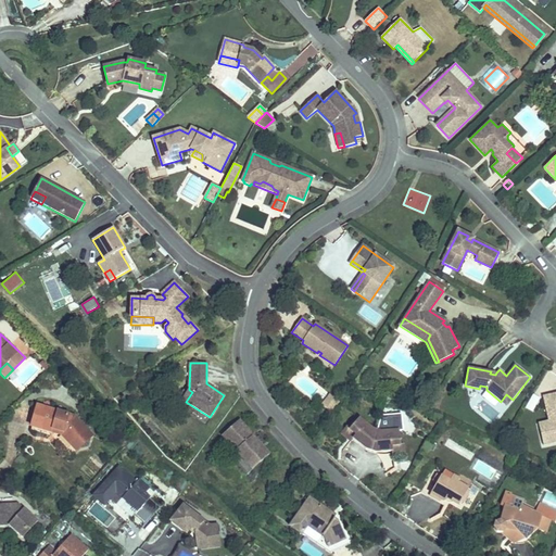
[(182,400),(186,402),(192,392),(189,390),(182,400)]
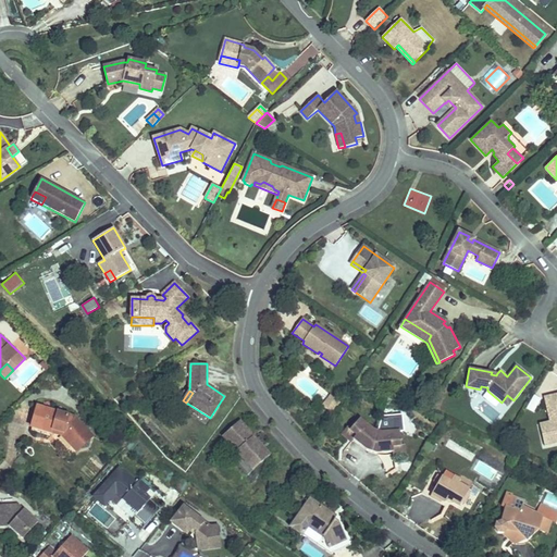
[(556,393),(544,397),(547,413),(547,415),(551,413),(553,421),(549,421),(540,424),(545,446),(556,444),(555,441),(556,440),(556,393)]
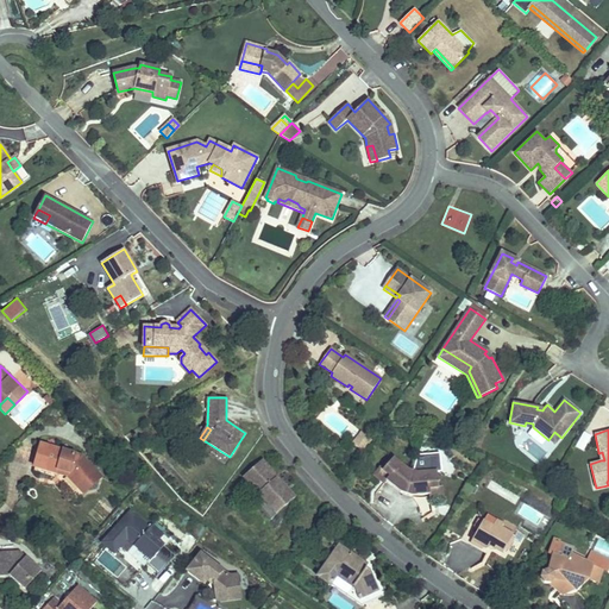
[(352,444),(363,452),(371,440),(362,432),(352,444)]
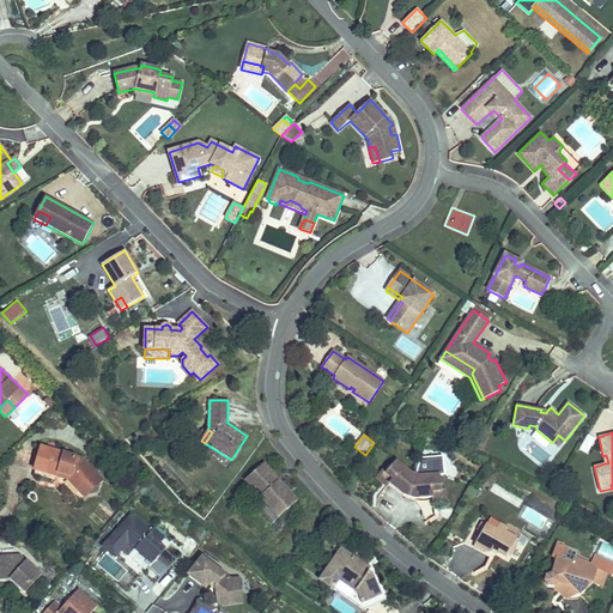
[(558,448),(565,441),(558,435),(552,443),(558,448)]
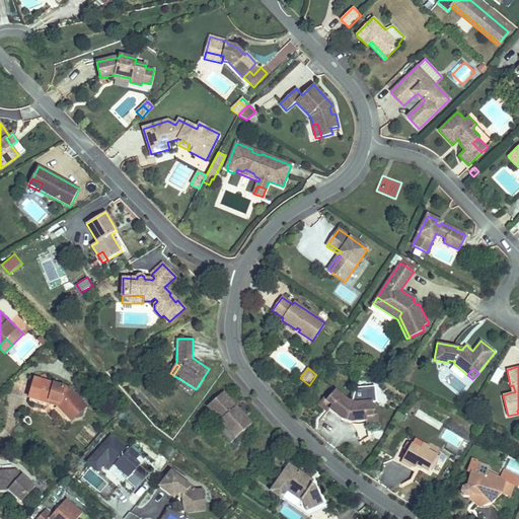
[(498,384),(504,371),(498,368),(491,380),(498,384)]
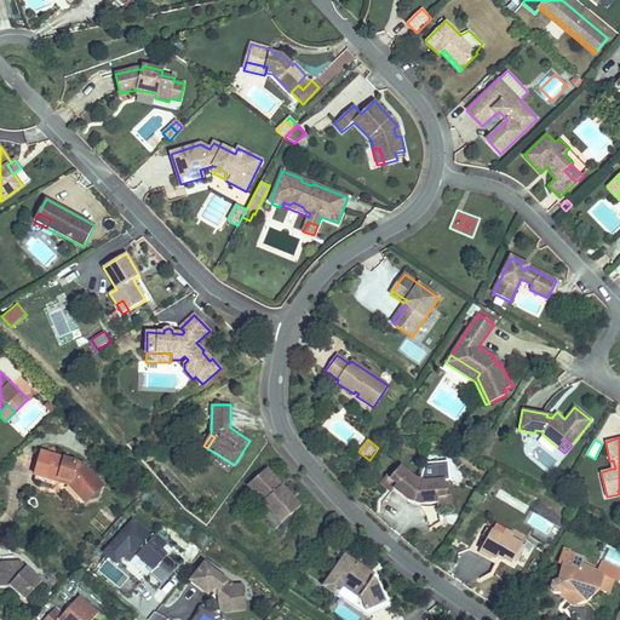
[(35,476),(59,483),(61,480),(70,482),(69,486),(85,503),(99,499),(104,486),(84,464),(42,452),(35,476)]
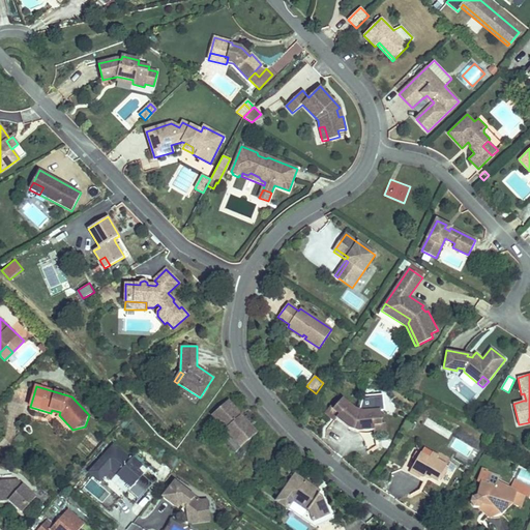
[(384,411),(383,394),(363,395),(359,411),(353,431),(358,432),(374,431),(374,430),(374,425),(382,424),(380,411),(384,411)]
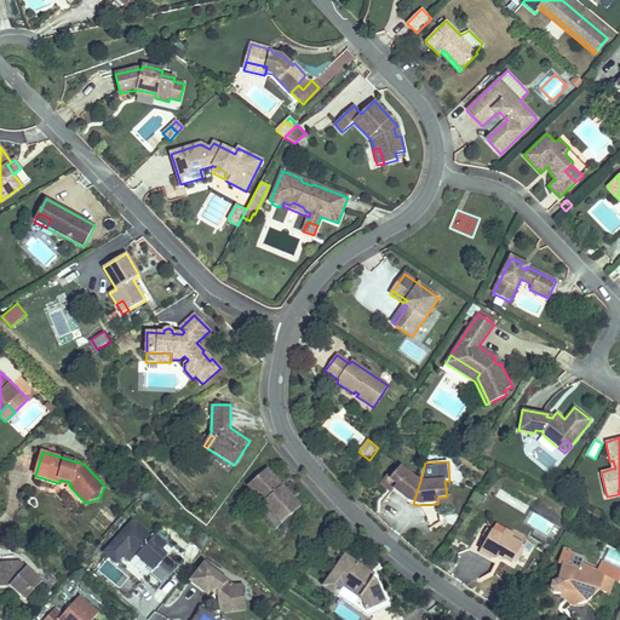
[(408,501),(413,504),(420,481),(417,480),(400,466),(389,480),(396,484),(394,489),(408,501)]
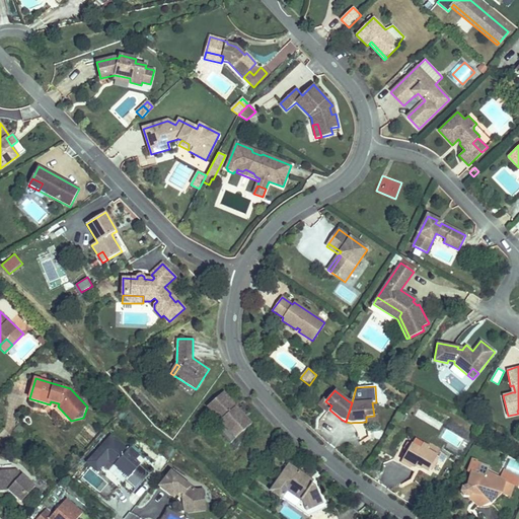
[(235,439),(249,426),(250,425),(235,408),(237,406),(224,392),(207,408),(235,439)]
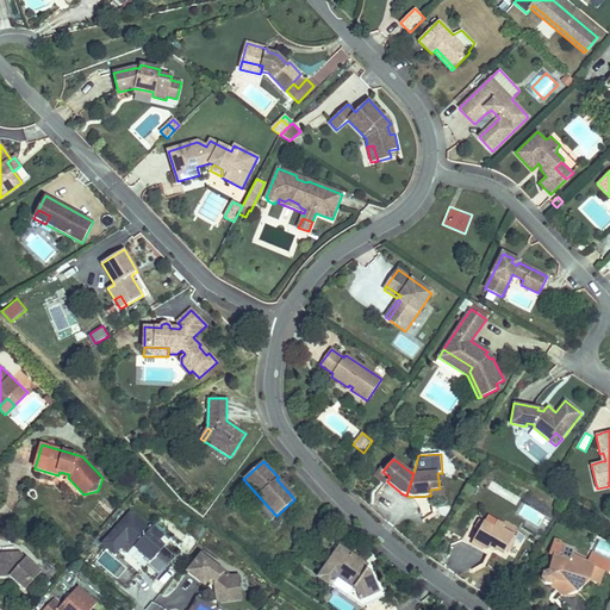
[(390,477),(383,472),(380,468),(374,477),(385,485),(387,481),(390,477)]
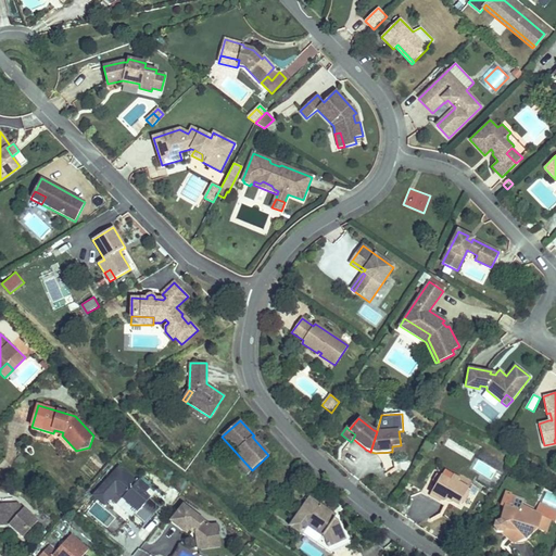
[(252,437),(268,455),(270,454),(254,436),(252,437)]
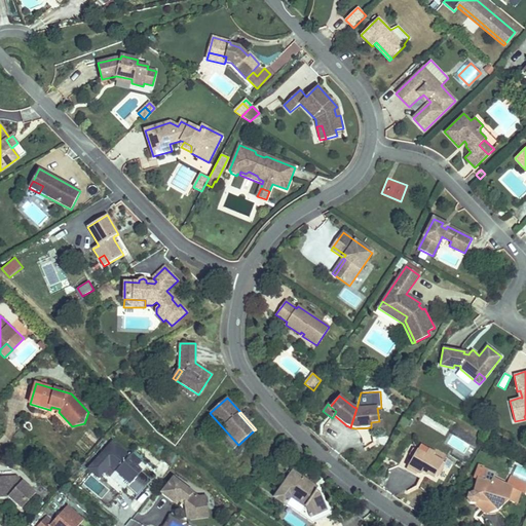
[(421,422),(434,427),(437,421),(424,416),(421,422)]
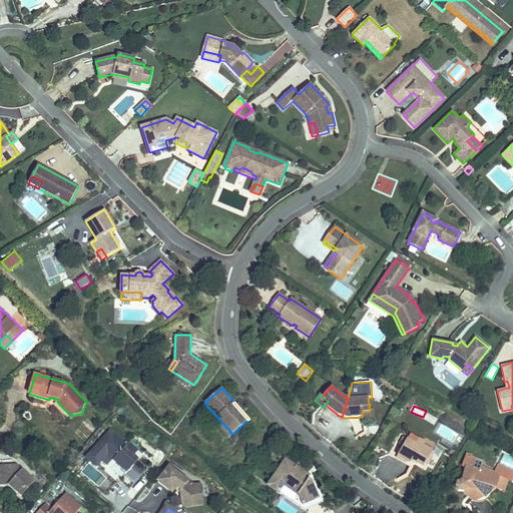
[(370,411),(362,412),(362,416),(362,417),(362,420),(374,419),(373,410),(370,411)]
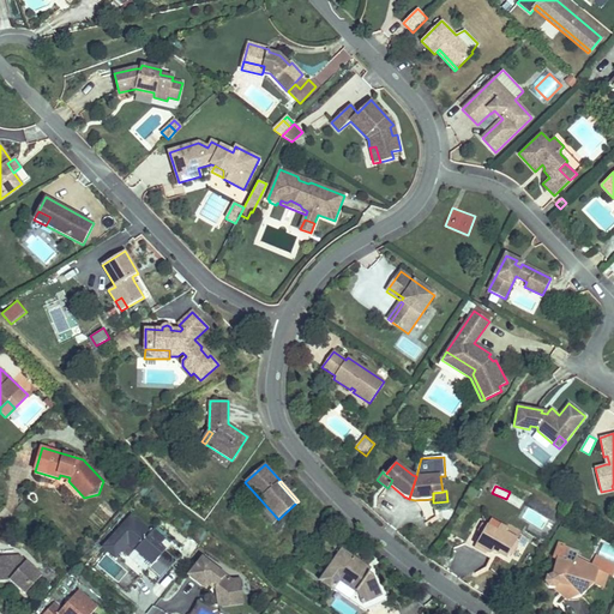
[(161,579),(176,561),(158,546),(158,545),(158,537),(161,535),(154,529),(150,533),(132,516),(103,548),(114,558),(127,542),(152,564),(148,569),(161,579)]
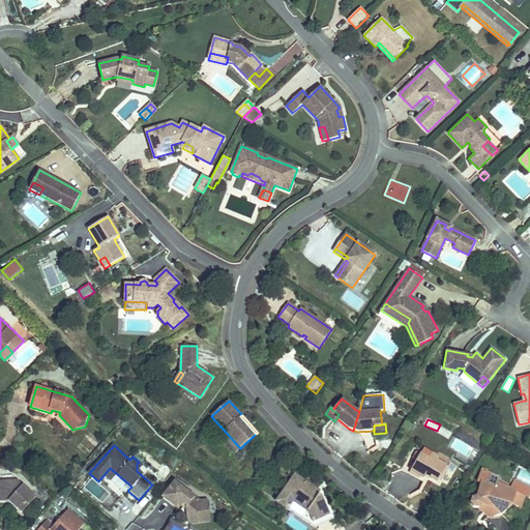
[(432,453),(429,459),(416,452),(413,459),(416,462),(411,471),(422,477),(427,475),(437,481),(449,460),(438,453),(437,455),(432,453)]
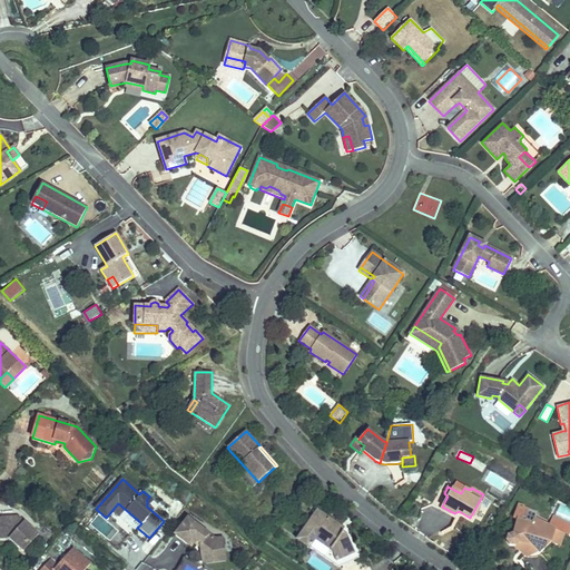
[(520,507),(513,518),(517,519),(512,533),(508,537),(505,541),(509,547),(514,547),(518,542),(528,553),(534,548),(538,551),(540,553),(551,542),(554,529),(549,527),(534,519),(537,513),(520,507)]
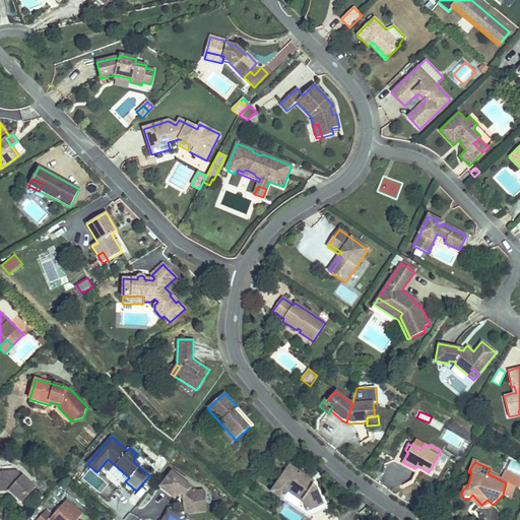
[(306,512),(323,504),(316,488),(312,484),(308,481),(309,479),(289,466),(272,492),(287,503),(294,497),(301,502),(306,512)]
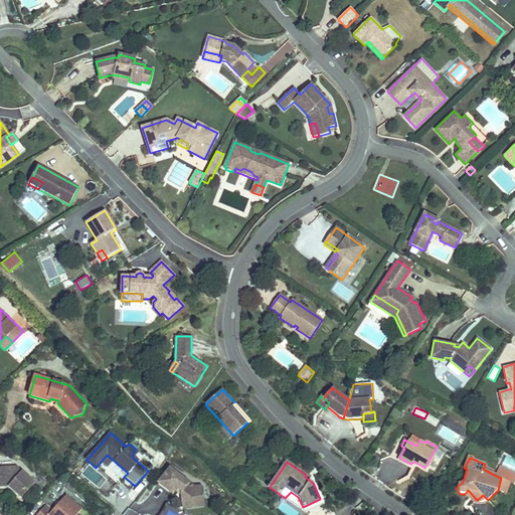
[(16,467),(0,468),(0,487),(8,487),(21,498),(34,483),(16,467)]
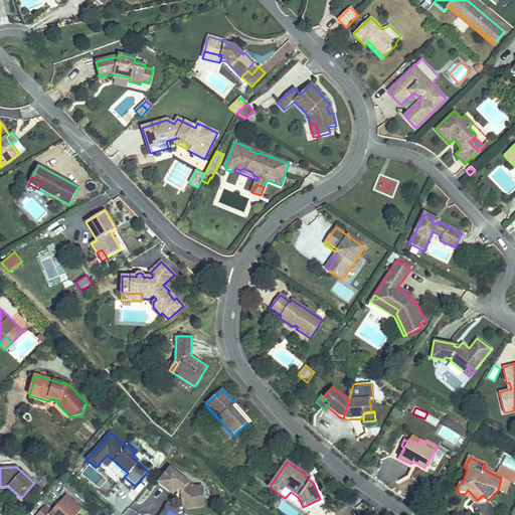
[(514,474),(500,467),(496,476),(501,478),(498,490),(506,493),(510,480),(514,482),(514,479),(514,474)]
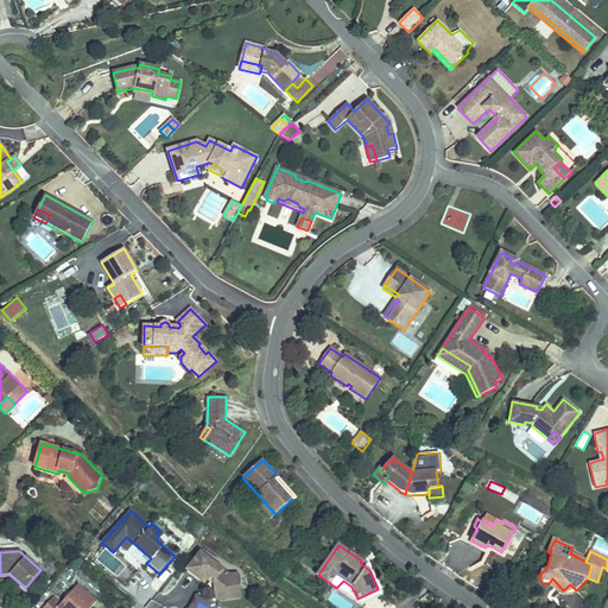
[(201,552),(187,570),(204,583),(207,580),(209,576),(214,580),(215,586),(215,589),(226,588),(228,599),(241,596),(238,572),(229,574),(201,552)]
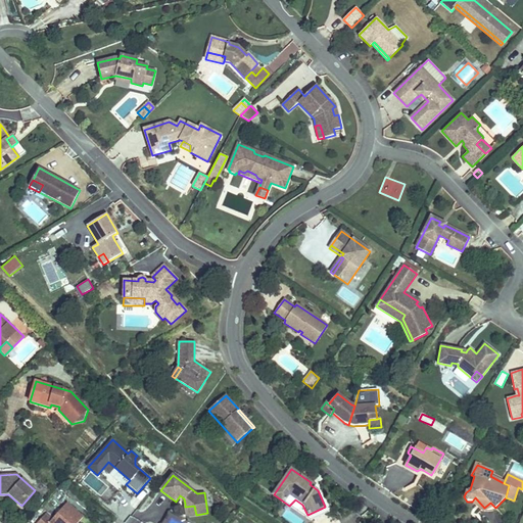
[(134,497),(137,493),(126,484),(123,488),(134,497)]
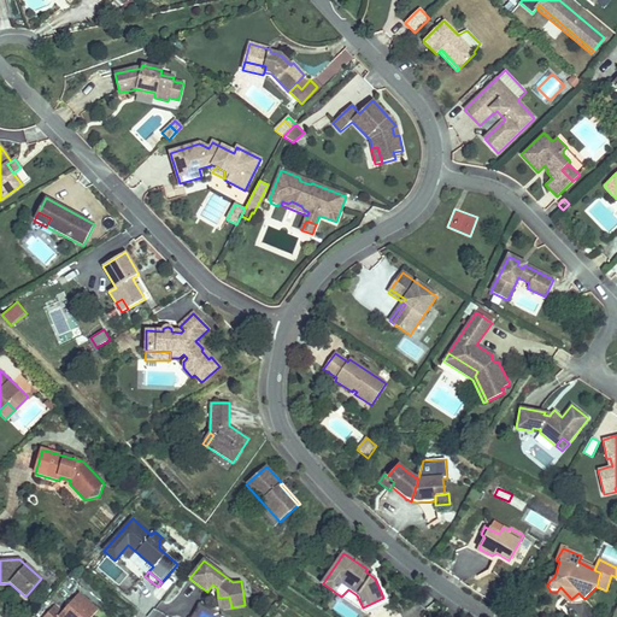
[(560,587),(557,592),(570,603),(582,597),(579,593),(571,599),(560,587)]
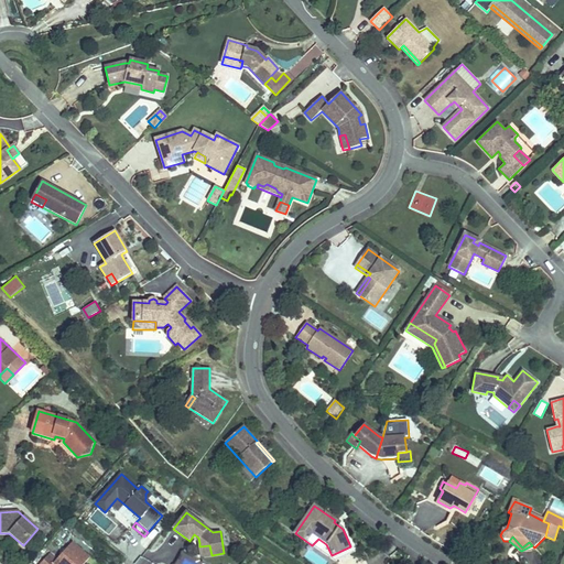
[(326,544),(318,539),(312,545),(335,561),(358,551),(355,544),(350,546),(332,555),(326,544)]
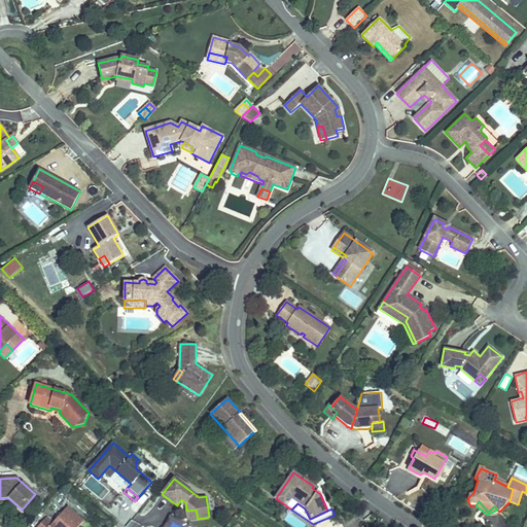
[(78,526),(83,521),(67,506),(53,523),(46,517),(37,526),(78,526)]
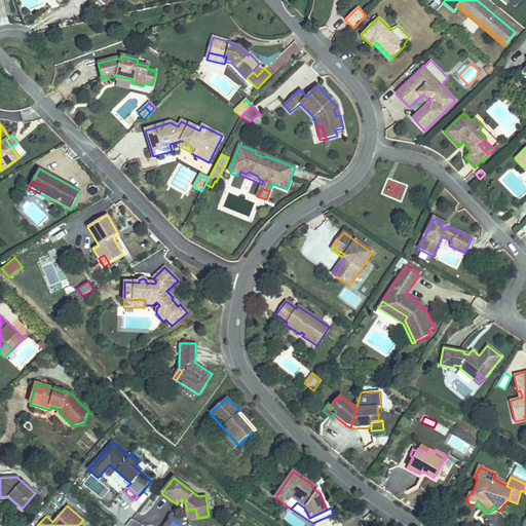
[(188,519),(197,518),(195,509),(186,510),(188,519)]
